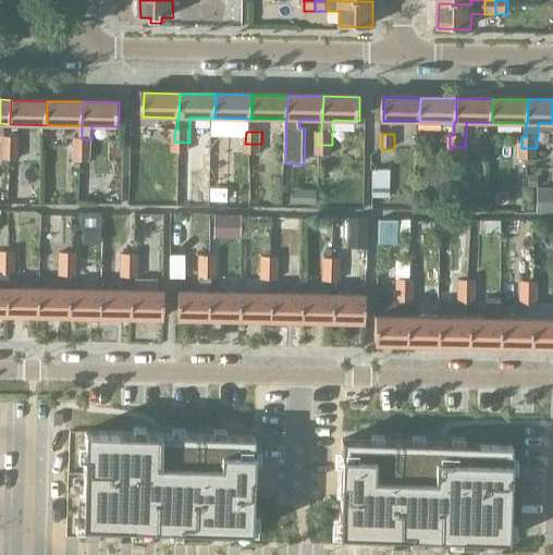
[(20,149),(20,138),(4,137),(4,149),(20,149)]
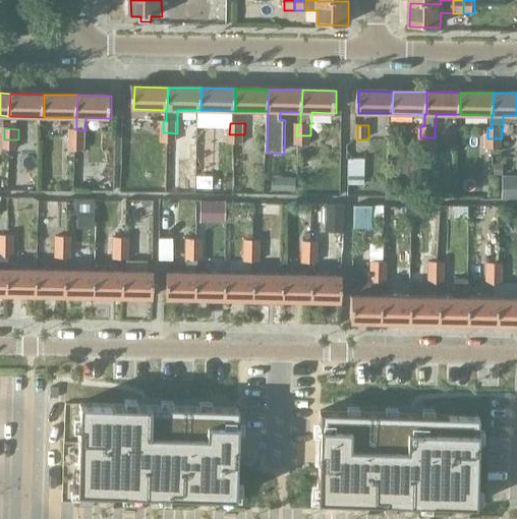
[(85,130),(76,130),(71,130),(71,140),(85,141),(85,130)]
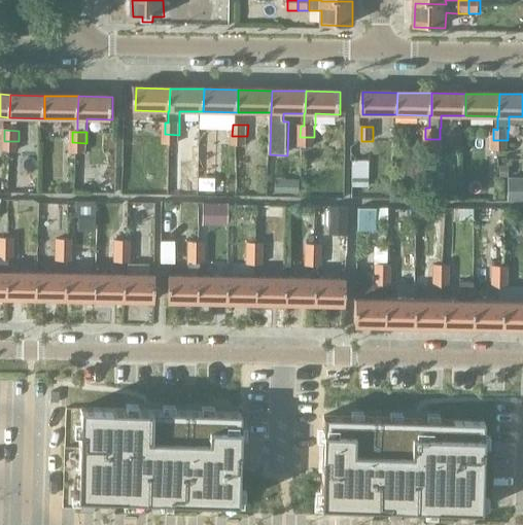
[(179,145),(179,135),(165,134),(165,145),(179,145)]
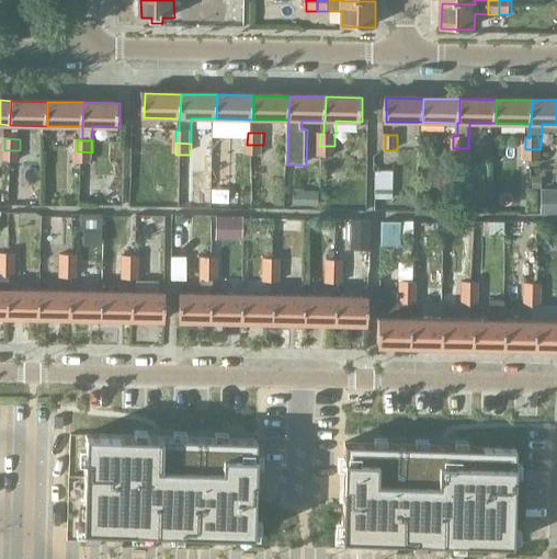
[(263,156),(263,145),(247,145),(247,156),(263,156)]
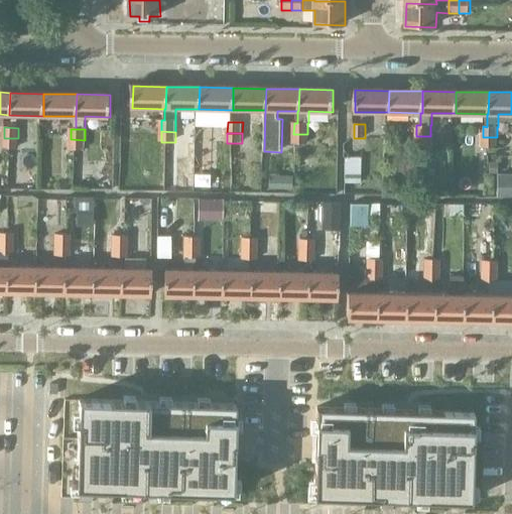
[(307,144),(307,134),(293,134),(293,144),(307,144)]
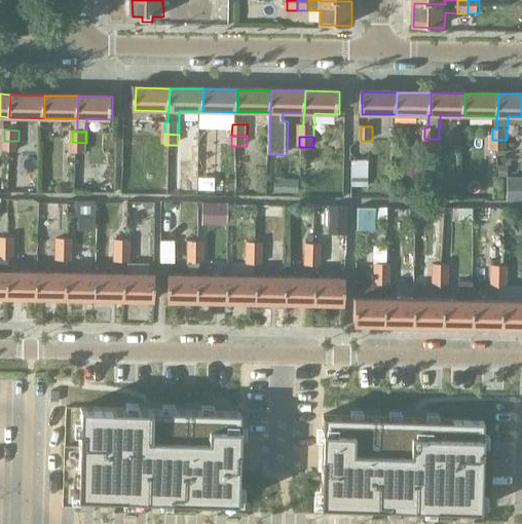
[(439,150),(439,139),(424,139),(424,149),(439,150)]
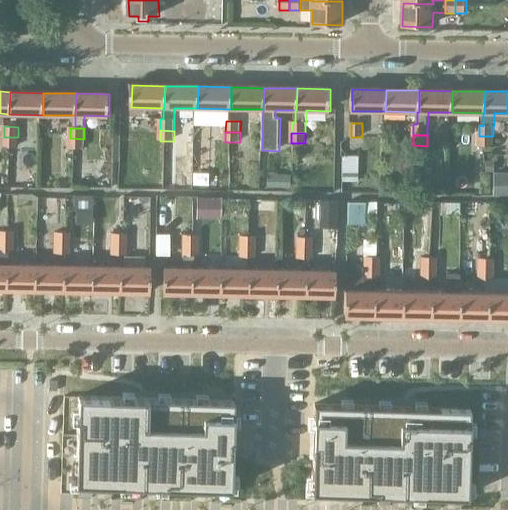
[(493,147),(493,136),(479,136),(479,146),(493,147)]
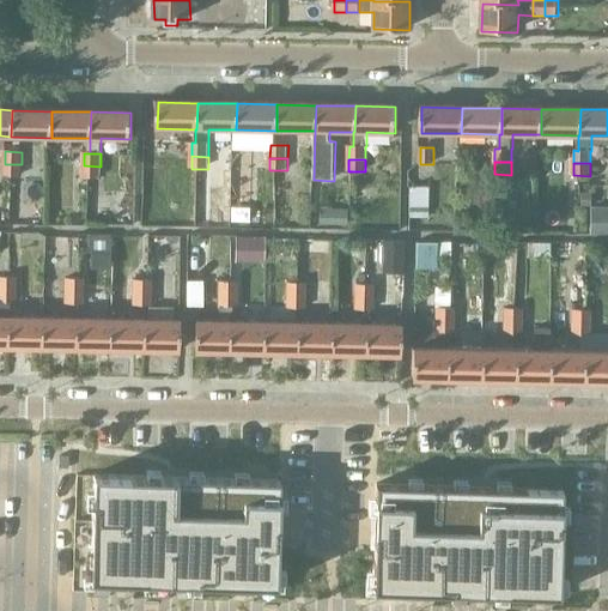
[(22,177),(22,164),(5,164),(5,176),(22,177)]
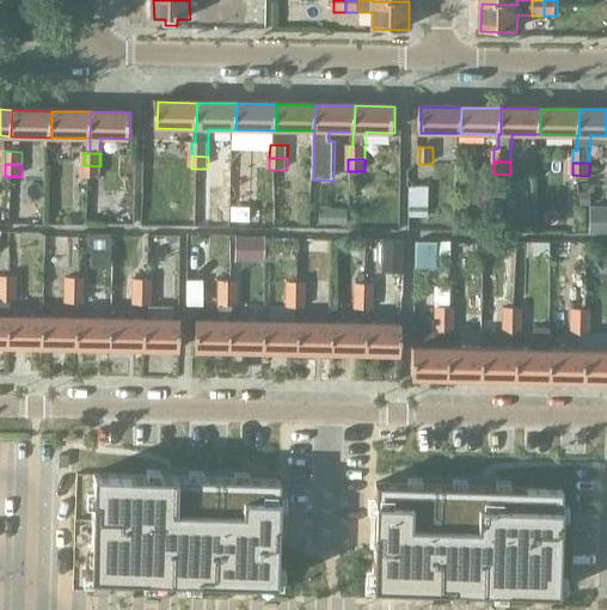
[(100,178),(100,166),(84,165),(84,178),(100,178)]
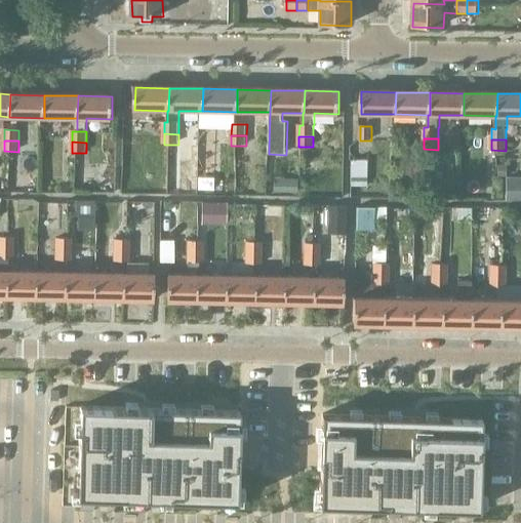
[(369,161),(354,161),(353,188),(368,188),(369,161)]
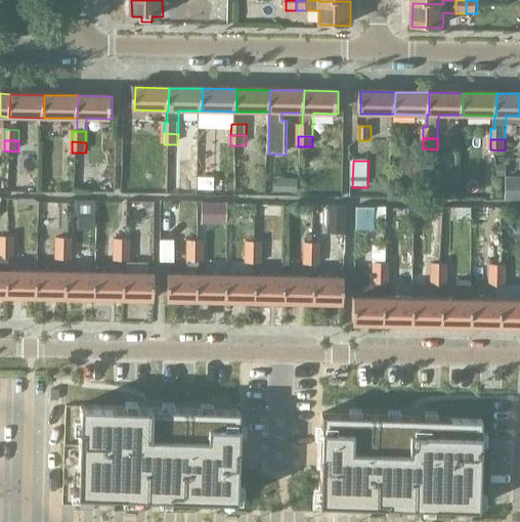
[(519,179),(508,179),(508,201),(519,200),(519,179)]
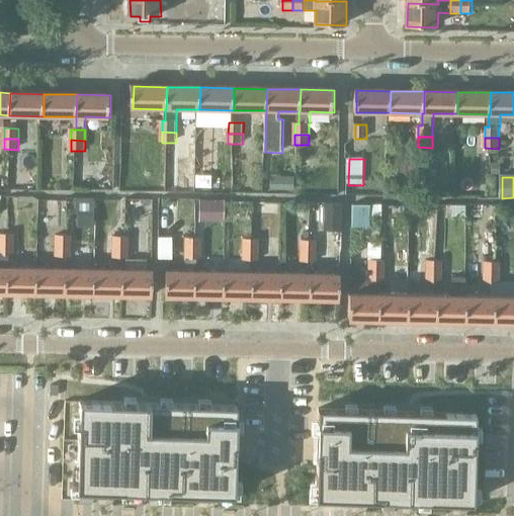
[(349,208),(349,233),(367,233),(367,209),(349,208)]
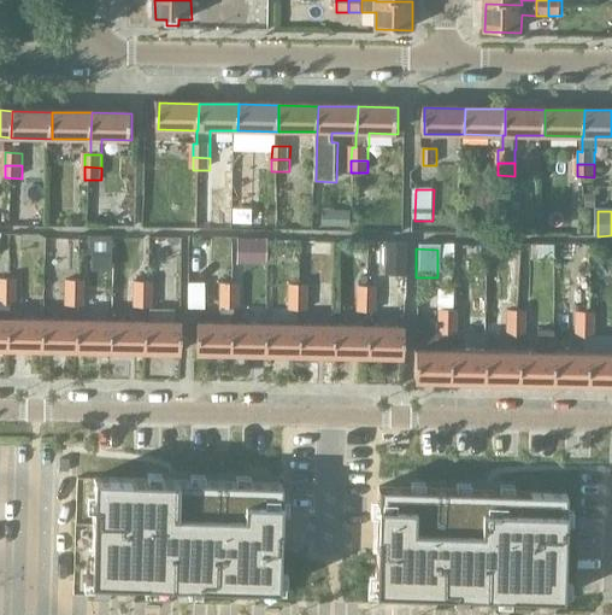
[(551,265),(571,265),(571,253),(552,252),(551,265)]
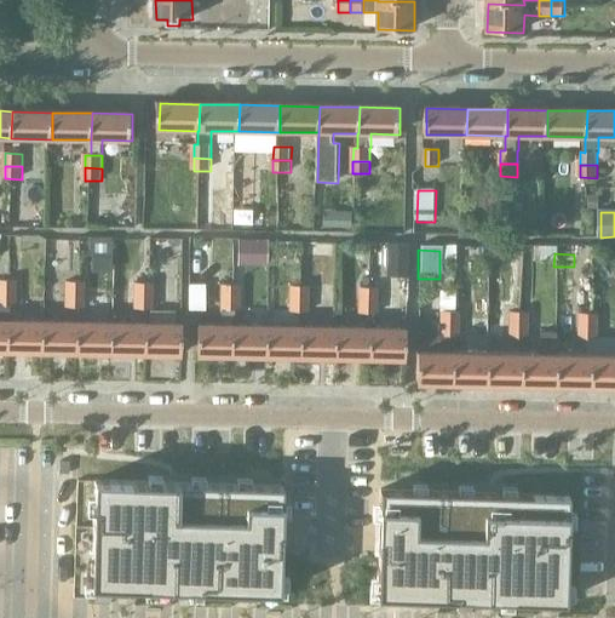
[(0,293),(17,295),(17,281),(1,281),(0,293)]
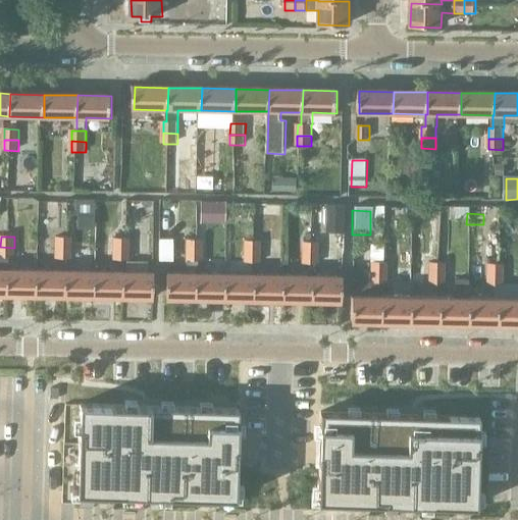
[(58,248),(72,249),(72,238),(58,238),(58,248)]
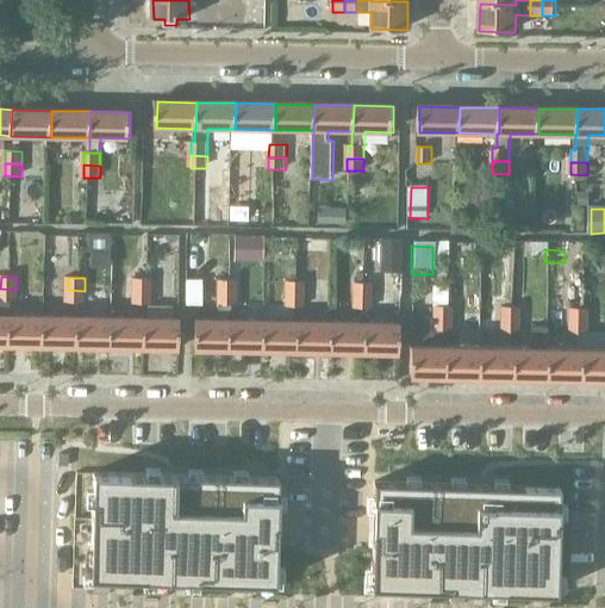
[(136,291),(153,292),(153,279),(136,279),(136,291)]
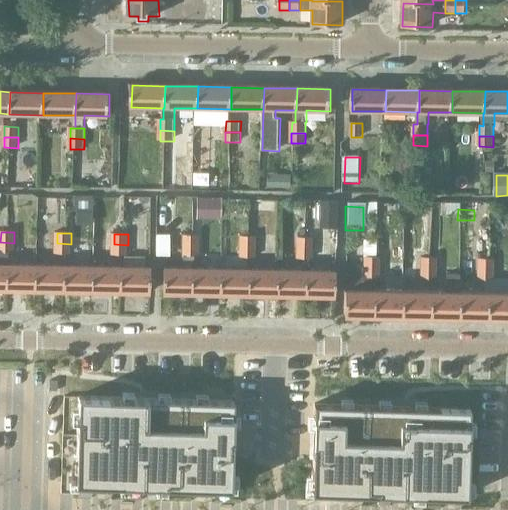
[(184,246),(199,246),(200,236),(185,235),(184,246)]
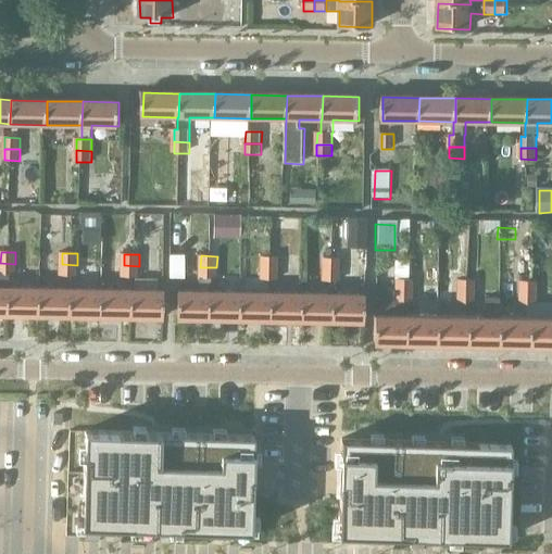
[(278,257),(264,257),(263,257),(263,268),(278,268),(278,257)]
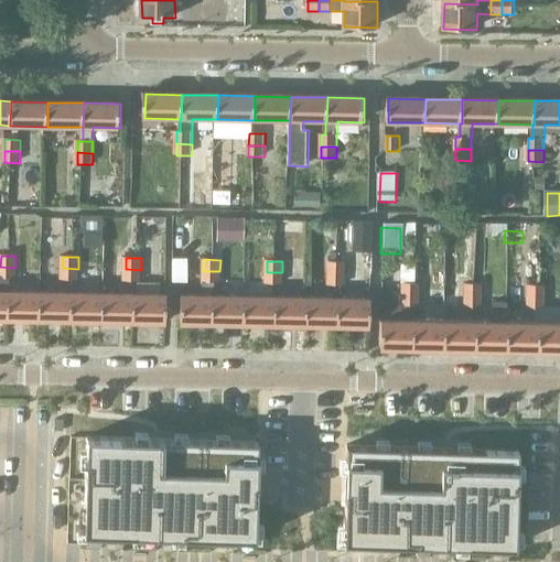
[(330,273),(345,274),(345,262),(331,262),(330,273)]
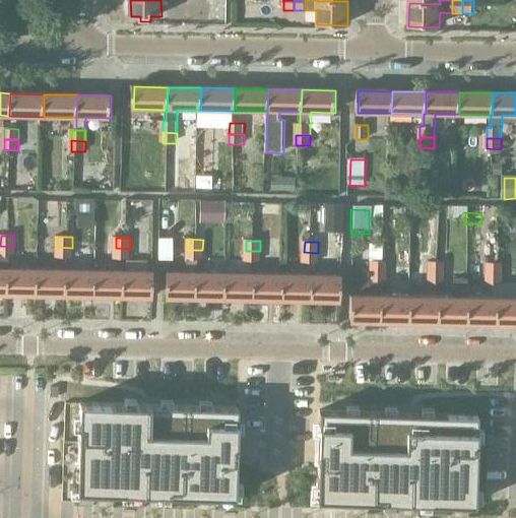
[(0,294),(9,295),(10,269),(10,257),(14,257),(14,247),(0,246),(0,256),(0,294)]
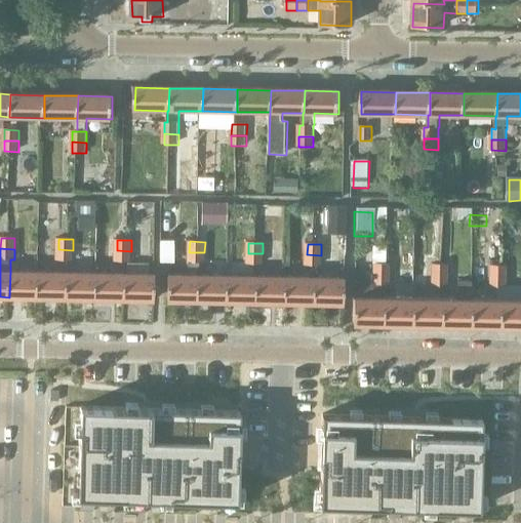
[(73,260),(73,250),(58,249),(57,260),(73,260)]
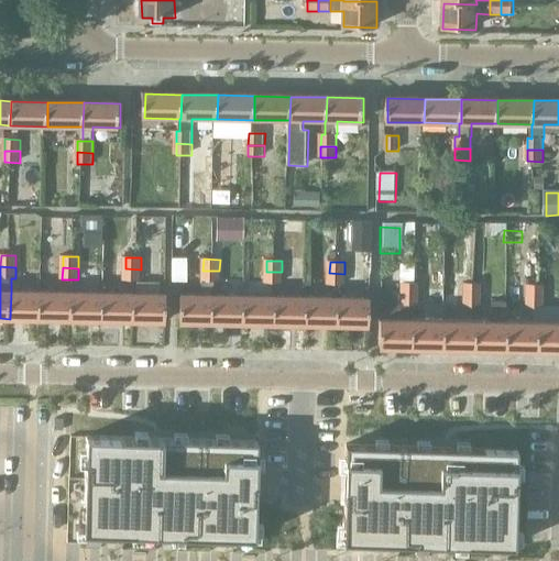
[(140,281),(141,270),(125,268),(125,281),(140,281)]
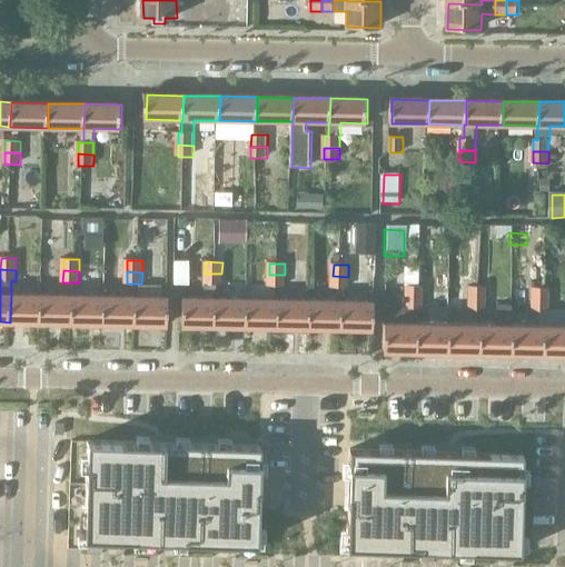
[(285,287),(285,275),(269,275),(269,286),(285,287)]
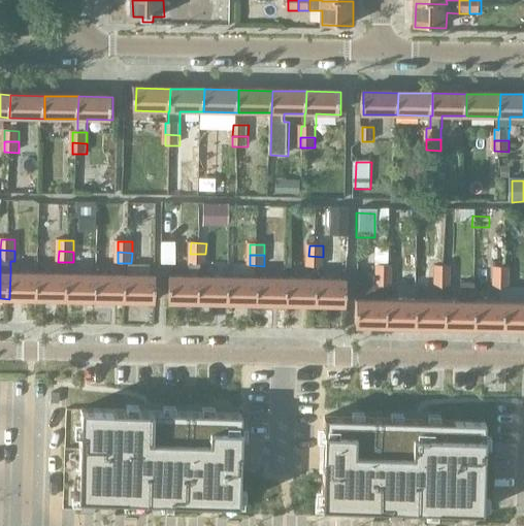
[(323,267),(323,257),(308,256),(308,267),(323,267)]
